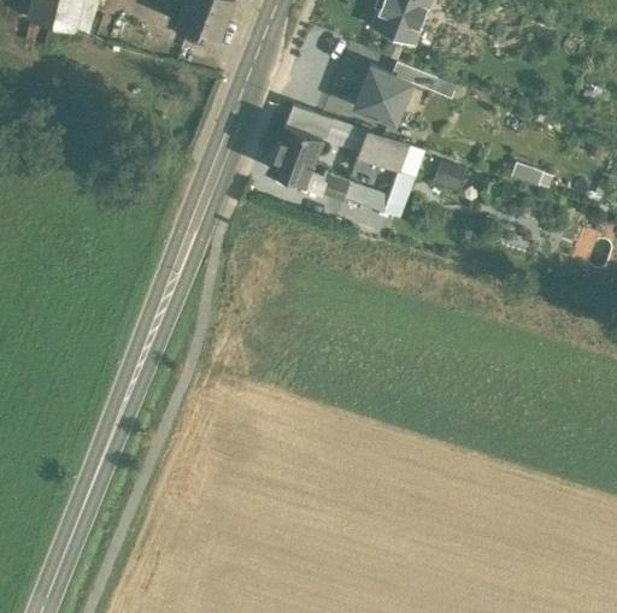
[(82,0),(35,0),(30,22),(74,33),(82,0)]
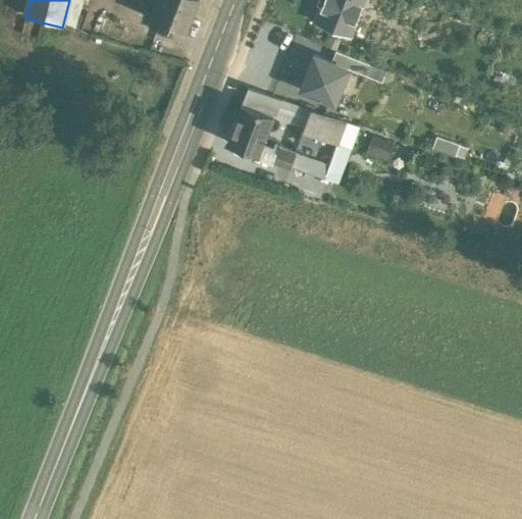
[(157,0),(156,2),(149,21),(184,36),(197,0),(157,0)]
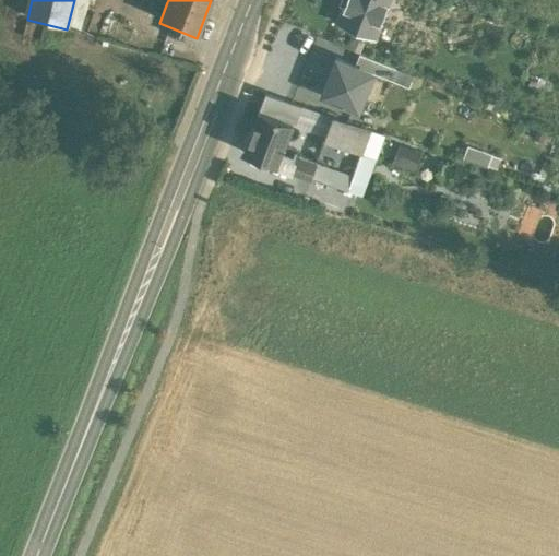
[(348,0),(340,25),(373,39),(388,0),(348,0)]
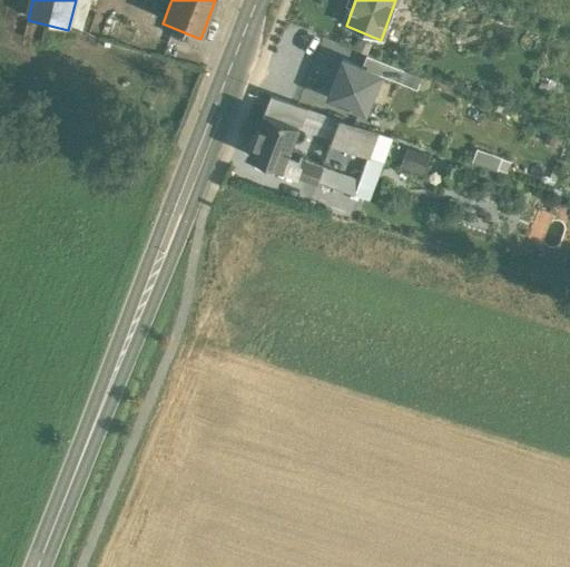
[(365,58),(361,70),(380,78),(399,85),(403,74),(365,58)]
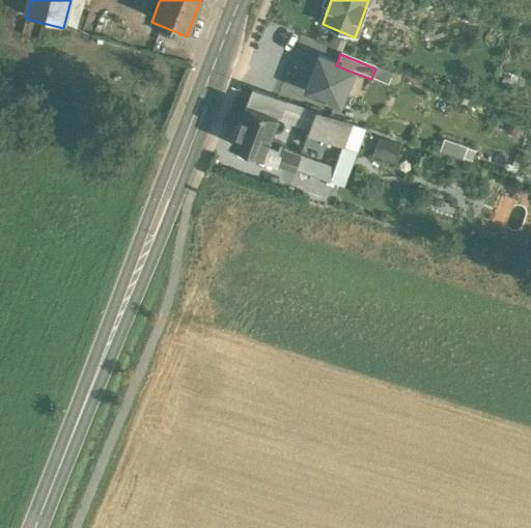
[(336,65),(319,59),(307,92),(340,106),(354,73),(336,65)]
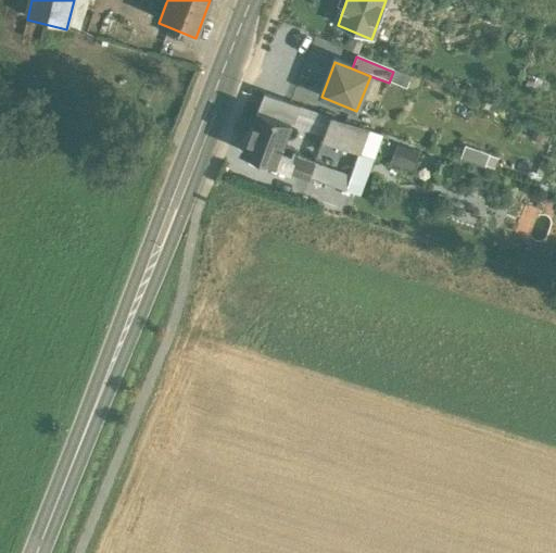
[(291,125),(293,126),(300,108),(264,95),(256,112),(291,125)]
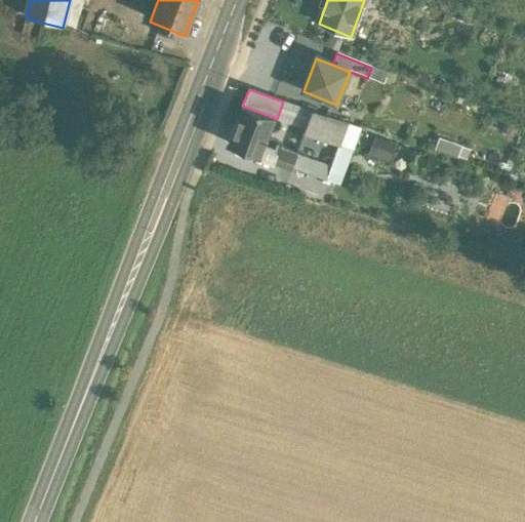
[(266,141),(267,141),(275,118),(242,106),(241,106),(226,145),(290,168),(295,156),(295,155),(276,147),(275,151),(264,147),(266,141)]
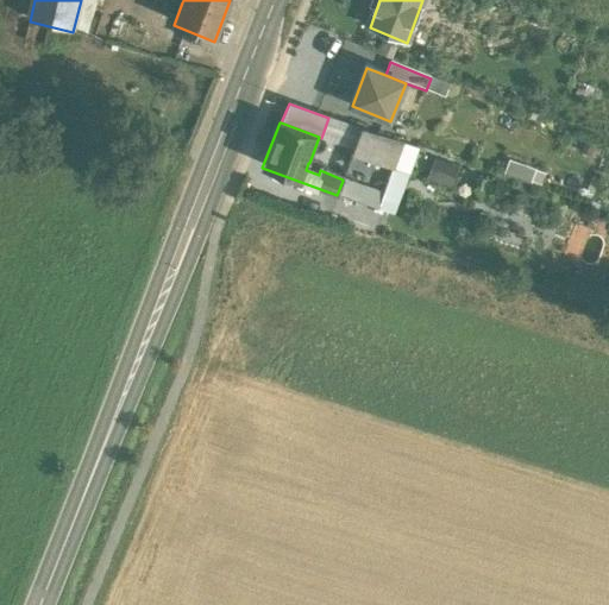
[(393,170),(395,170),(405,145),(360,130),(351,156),(391,171),(393,170)]
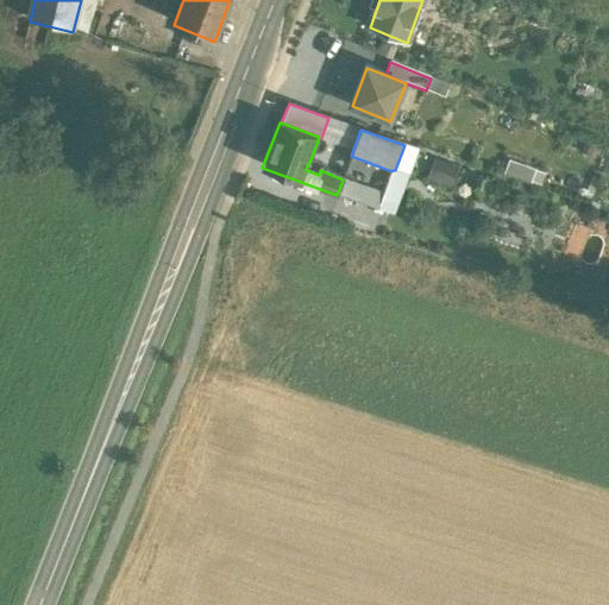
[(383,195),(377,209),(396,216),(410,176),(395,170),(393,170),(391,171),(383,195)]
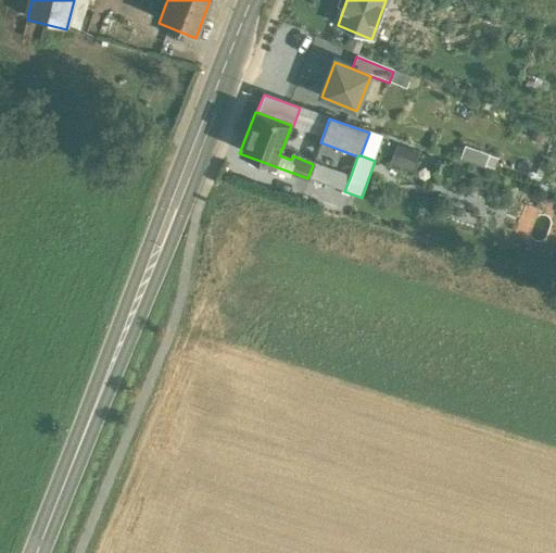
[(350,178),(313,165),(307,178),(344,191),(350,178)]
